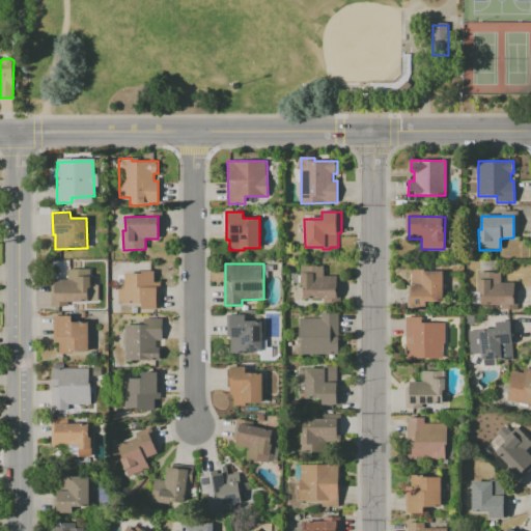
[(303,298),(303,284),(300,284),(300,282),(292,282),(292,274),(301,274),(301,273),(303,273),(303,267),(324,267),(324,277),(337,277),(337,298),(303,298)]
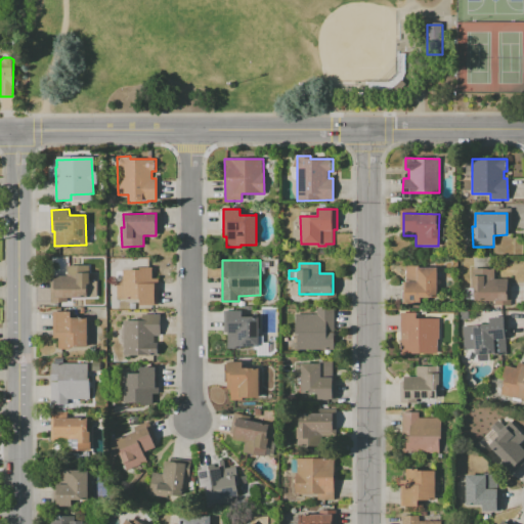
[(51,302),(51,281),(54,281),(54,275),(67,275),(67,266),(89,266),(89,281),(96,281),(96,298),(67,298),(67,302),(51,302)]
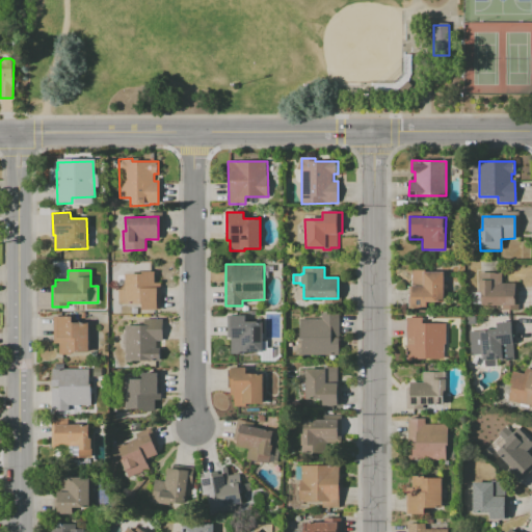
[(411,270),(424,270),(424,272),(444,272),(444,302),(427,301),(427,309),(410,308),(411,270)]
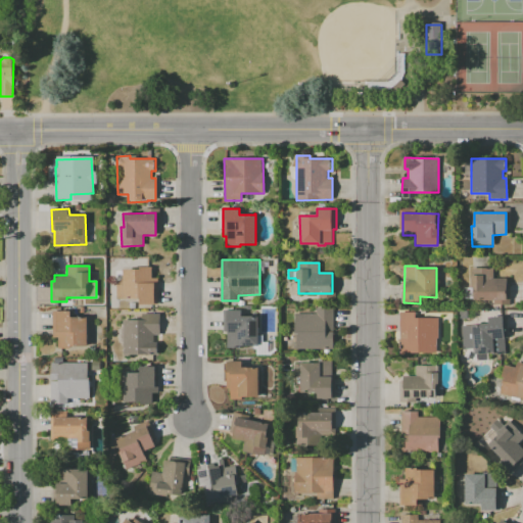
[(123,270),(140,269),(140,268),(151,267),(152,278),(157,278),(157,303),(140,304),(139,298),(124,299),(123,270)]
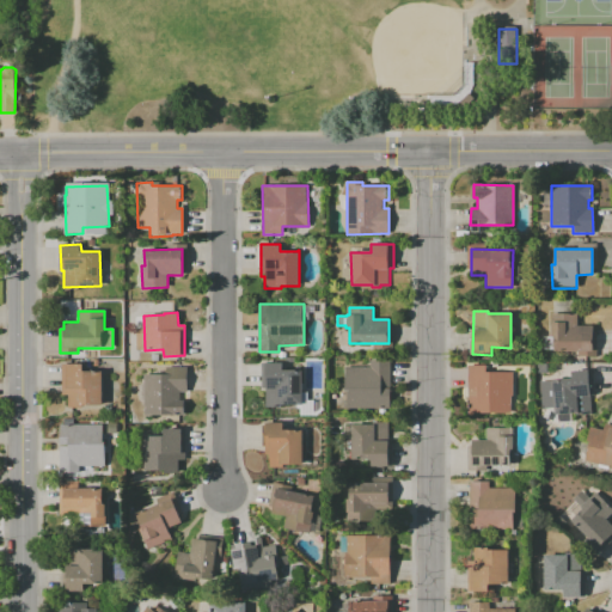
[(554,352),(552,336),(551,336),(551,323),(554,323),(554,313),(579,313),(579,326),(592,326),(593,350),(554,352)]
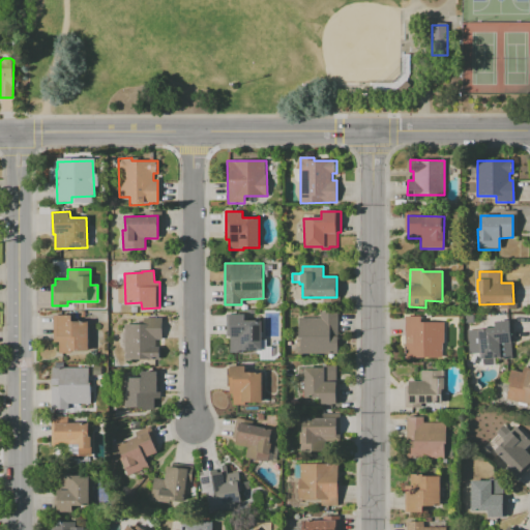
[(299,318),(320,318),(320,312),(337,312),(339,354),(299,354),(299,318)]
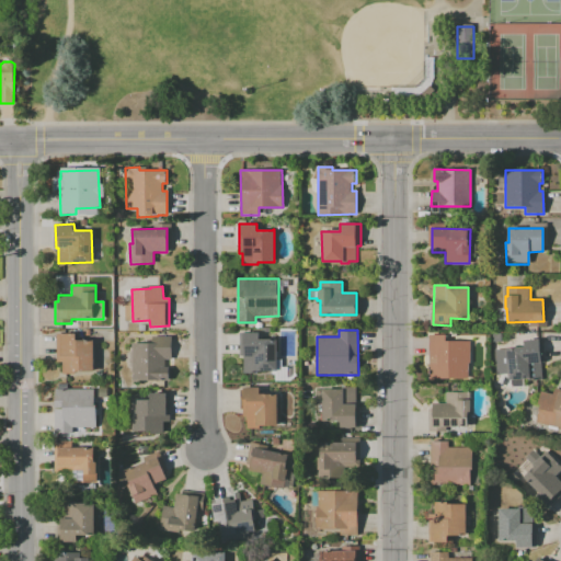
[(243,374),(243,333),(260,333),(260,340),(276,340),(276,370),(258,370),(258,374),(243,374)]
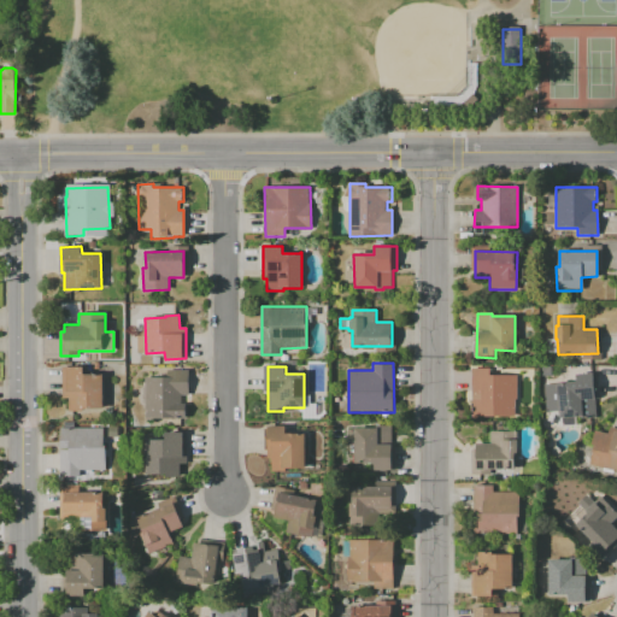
[(103,375),(104,407),(83,409),(83,410),(69,411),(68,398),(62,398),(60,369),(83,368),(83,376),(103,375)]
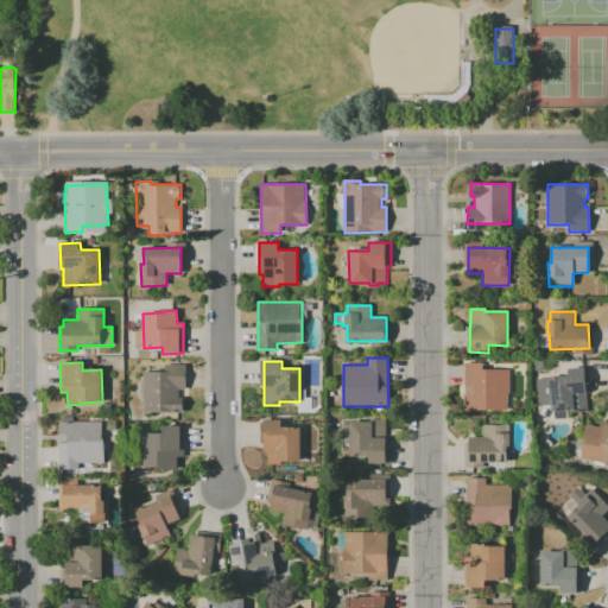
[(464,363),(483,363),(483,369),(510,369),(510,393),(508,393),(508,410),(463,410),(464,363)]
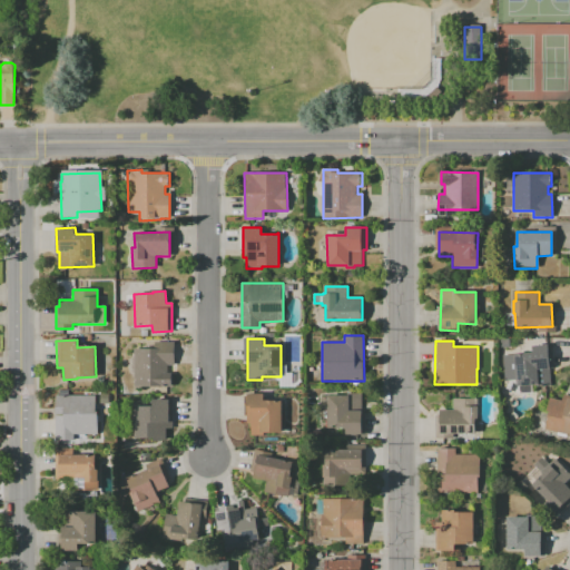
[(135,387),(134,343),(174,342),(174,365),(167,365),(168,379),(170,379),(172,385),(135,387)]
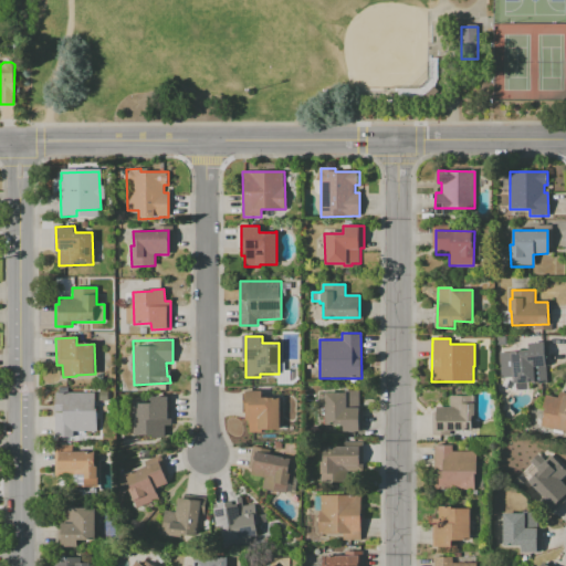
[(500,352),(528,350),(528,343),(548,343),(548,366),(546,366),(546,383),(500,384),(500,352)]
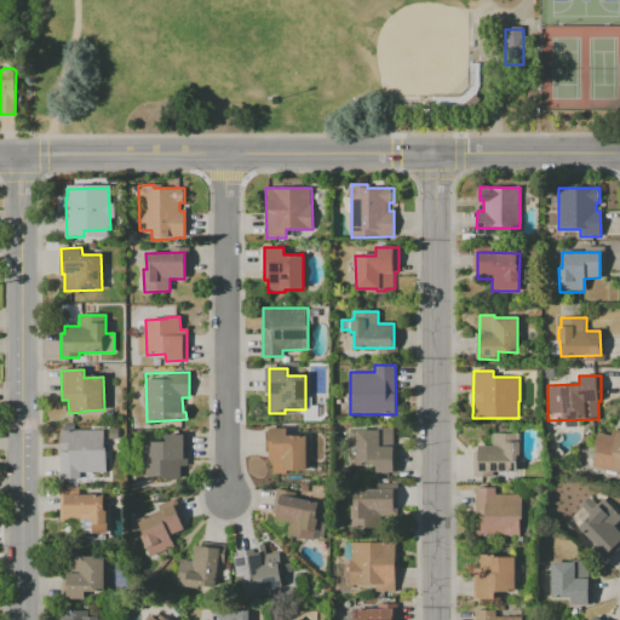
[(61,430),(104,429),(105,472),(81,472),(82,478),(61,480),(61,454),(69,454),(69,443),(61,443),(61,430)]
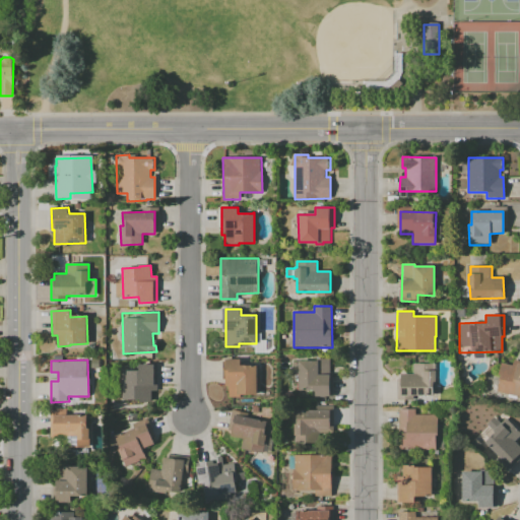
[(257,395),(241,395),(241,397),(228,397),(228,386),(225,386),(224,360),(241,360),(241,366),(257,366),(257,395)]
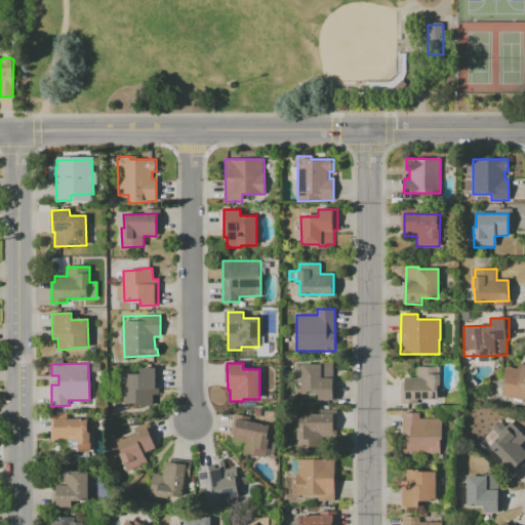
[(301,364),(320,364),(320,363),(335,363),(336,399),(317,400),(317,394),(301,394),(301,364)]
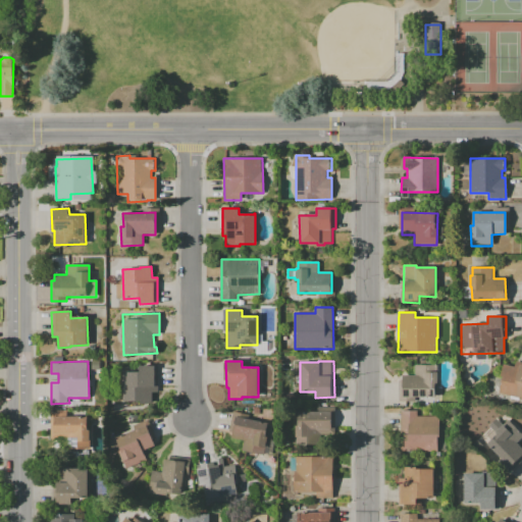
[(521,398),(499,394),(504,363),(514,365),(515,361),(520,362),(520,366),(521,366),(521,398)]
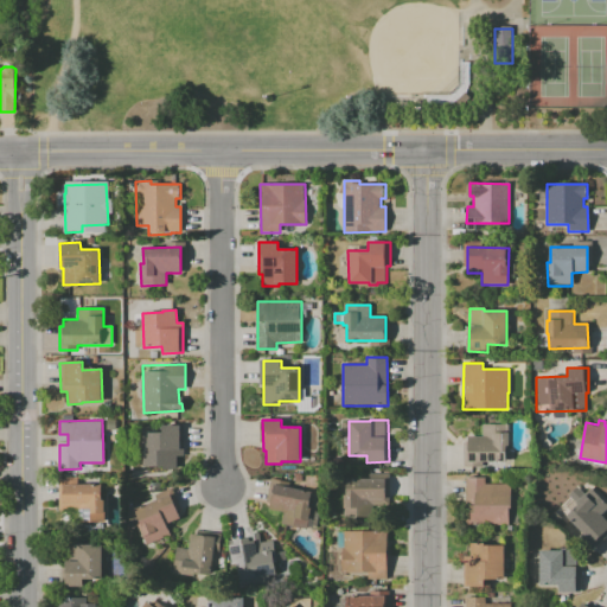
[(144,467),(142,434),(163,433),(163,426),(184,425),(185,466),(144,467)]
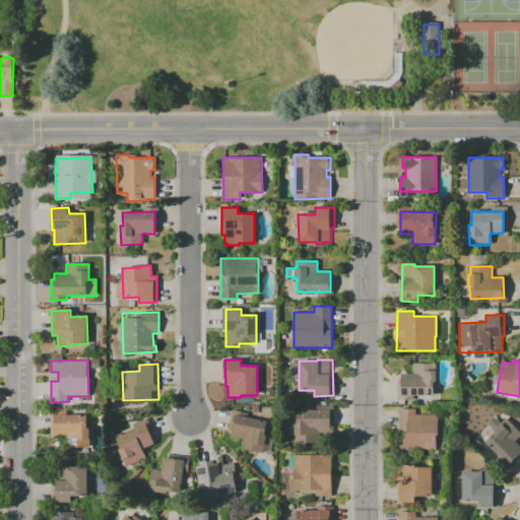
[(436,364),(435,400),(397,399),(397,379),(400,379),(400,373),(413,374),(413,364),(436,364)]
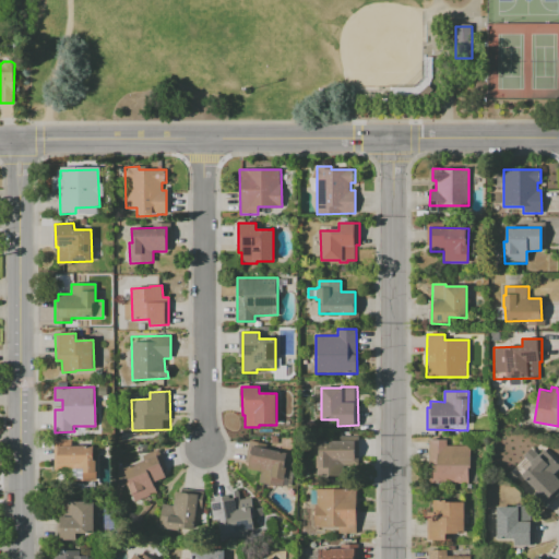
[(319,441),(341,441),(341,437),(357,437),(357,476),(317,476),(317,456),(319,456),(319,441)]
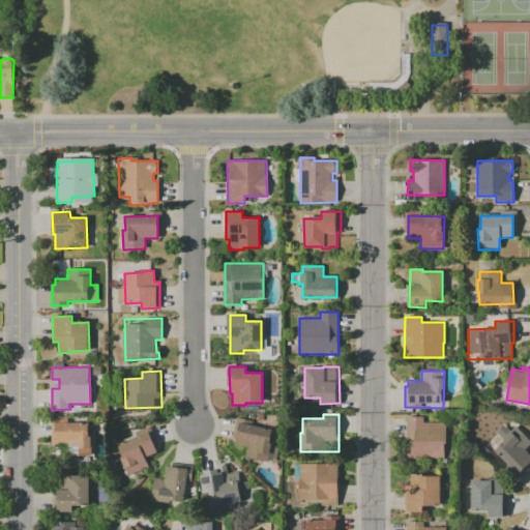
[(53,443),(53,418),(58,418),(58,416),(67,416),(67,423),(91,423),(91,454),(79,454),(79,443),(53,443)]
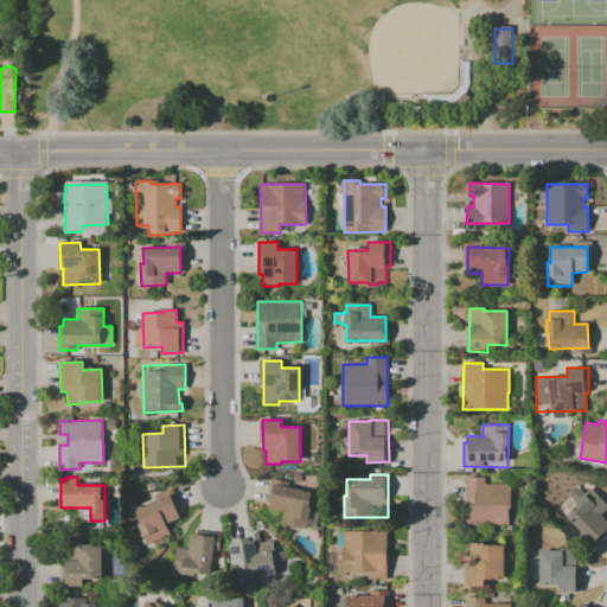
[(465,478),(486,478),(486,484),(510,484),(509,526),(466,525),(467,496),(465,496),(465,478)]
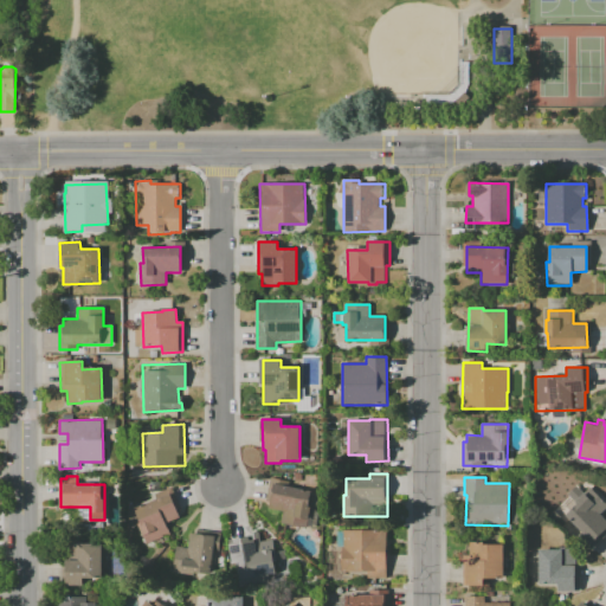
[(274,483),(323,494),(316,530),(281,522),(283,511),(269,509),(274,483)]
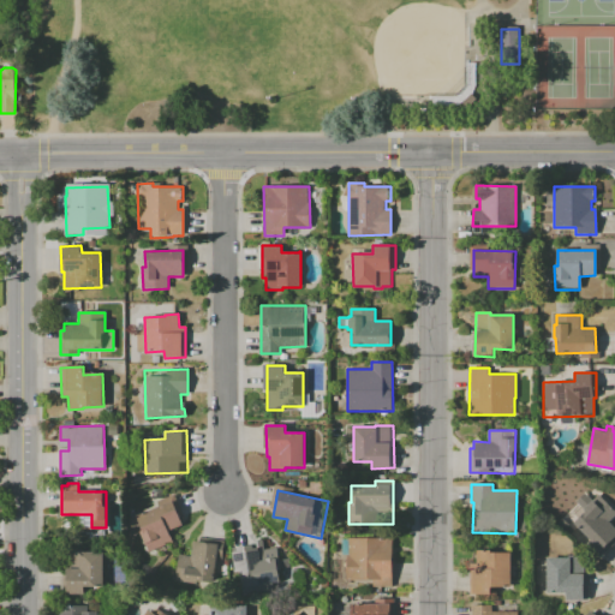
[(614,541),(599,557),(568,529),(584,512),(584,511),(598,495),(614,511),(614,513),(607,521),(614,527),(614,535),(614,536),(614,541)]
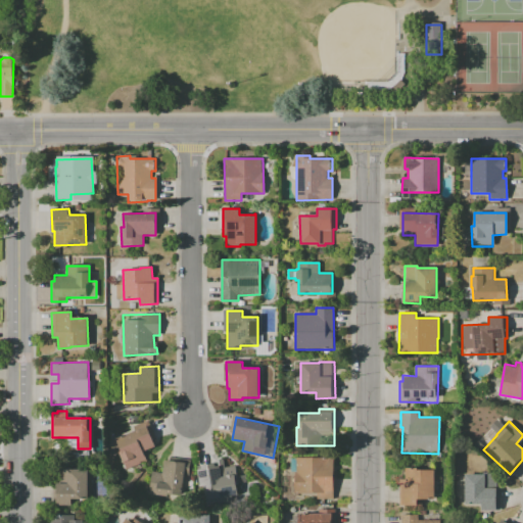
[(115,438),(146,426),(154,446),(142,452),(146,461),(128,468),(115,438)]
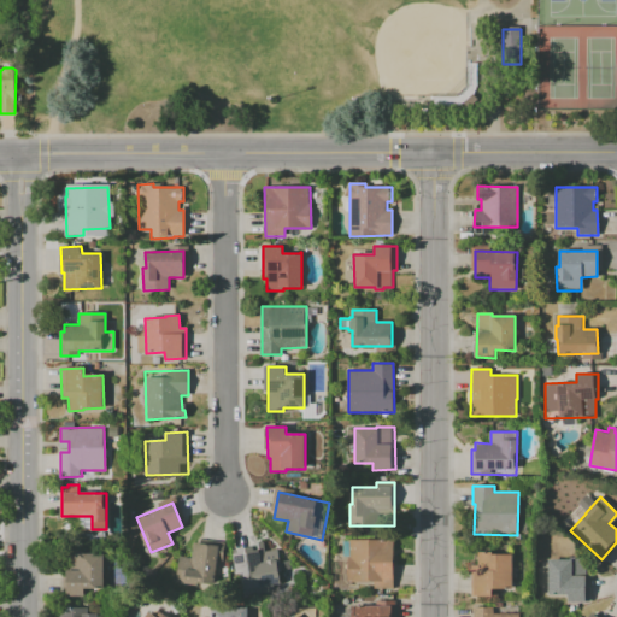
[(393,588),(374,588),(374,581),(348,581),(348,540),(393,540),(393,588)]
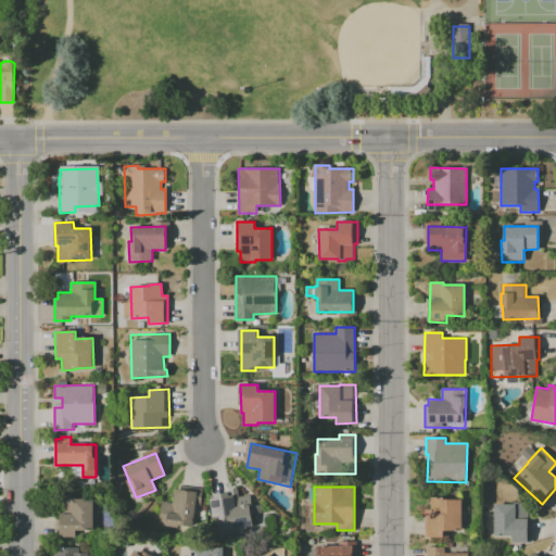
[(210,494),(230,492),(230,489),(238,489),(239,495),(251,494),(254,534),(220,538),(219,530),(214,530),(210,494)]
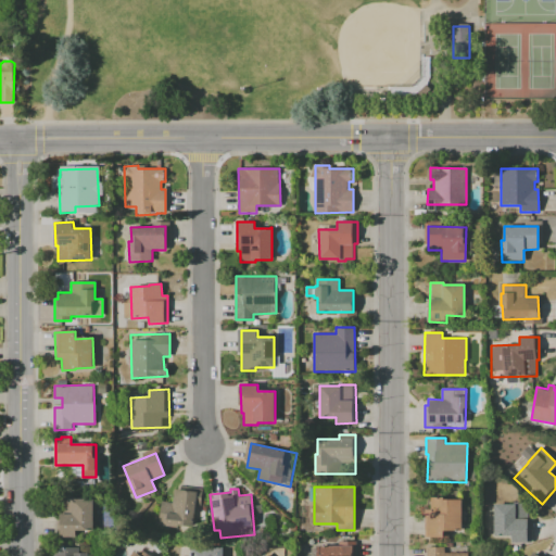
[(159,526),(161,500),(173,501),(174,490),(198,492),(194,528),(159,526)]
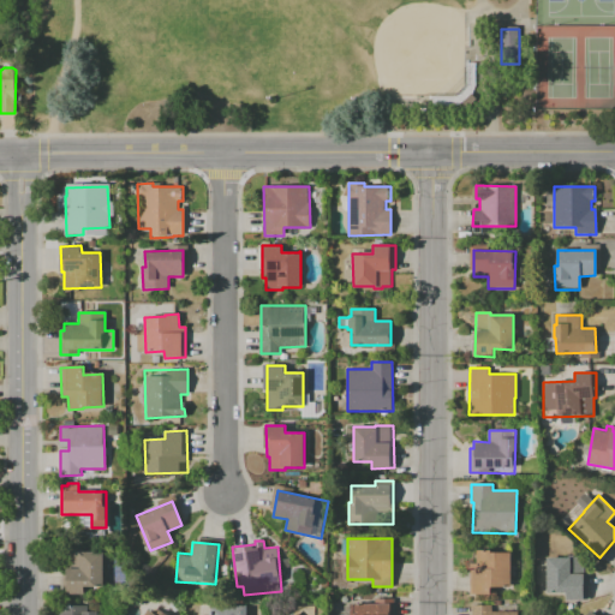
[(66,596),(67,550),(83,550),(83,551),(103,551),(103,587),(84,587),(84,596),(66,596)]
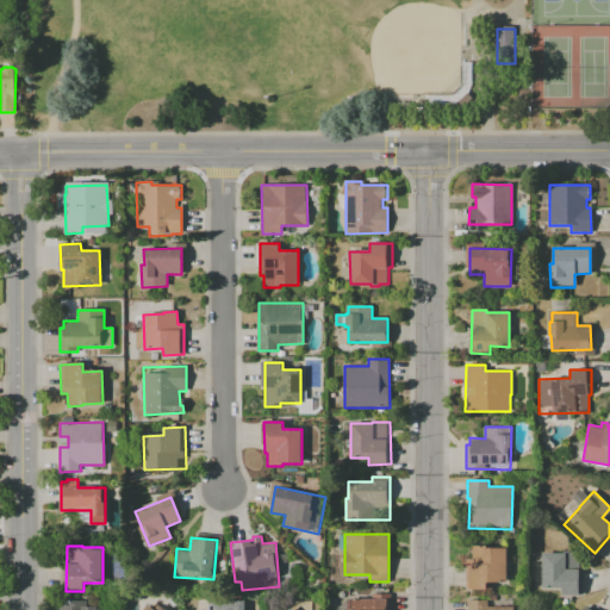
[(506,548),(506,583),(486,582),(486,589),(466,589),(467,559),(472,559),(473,548),(473,546),(486,546),(486,548),(506,548)]
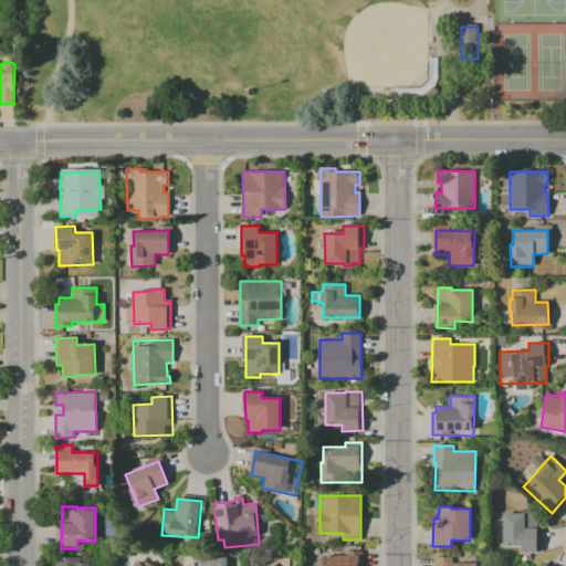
[(503,514),(525,514),(525,528),(537,528),(537,552),(521,552),(521,545),(503,545),(503,514)]
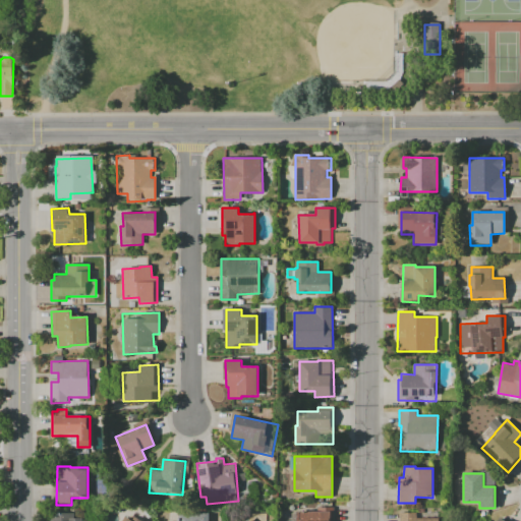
[(297,520),(297,507),(334,507),(334,520),(297,520)]
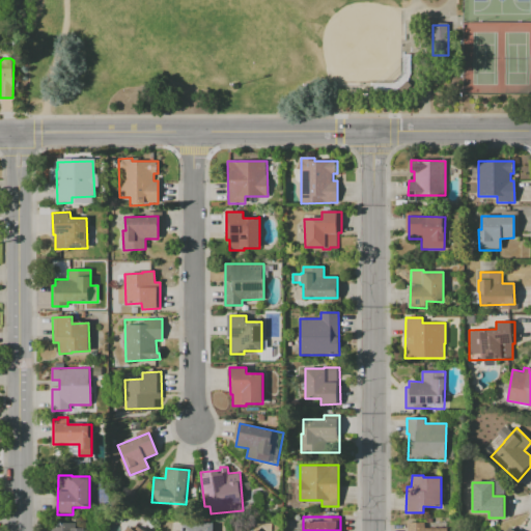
[(142,530),(129,522),(122,530),(142,530)]
